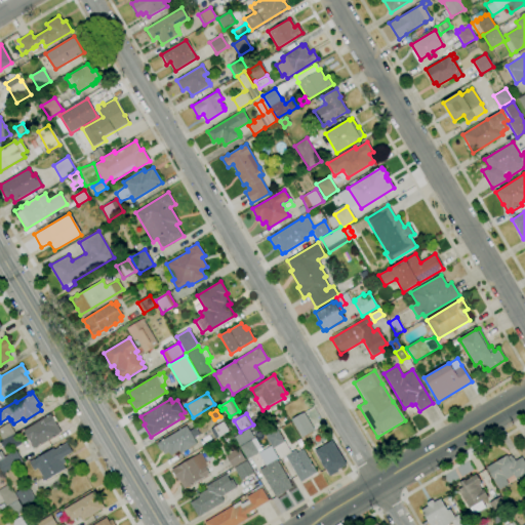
[(301,438),(290,419),(300,413),(301,414),(304,413),(314,430),(311,432),(312,432),(301,438)]
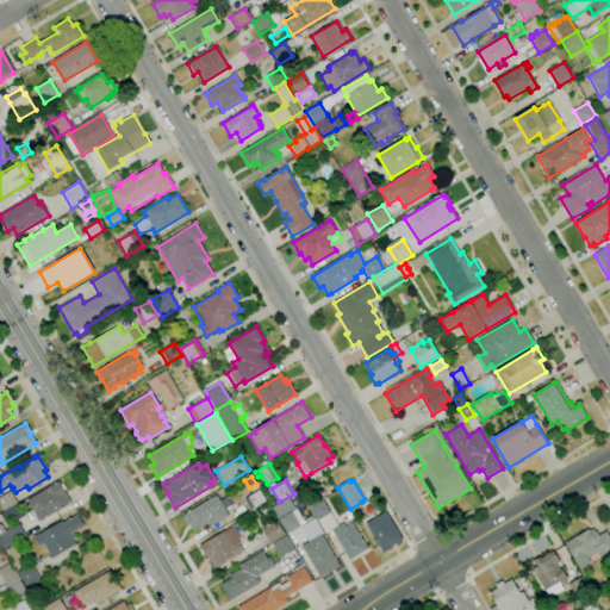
[(38,521),(26,500),(57,481),(64,492),(70,502),(67,504),(68,505),(41,521),(38,521)]
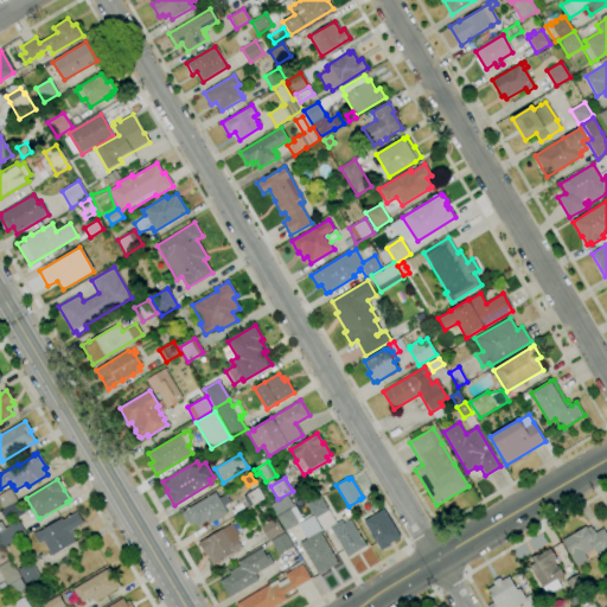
[(249,508),(243,497),(257,487),(264,498),(249,508)]
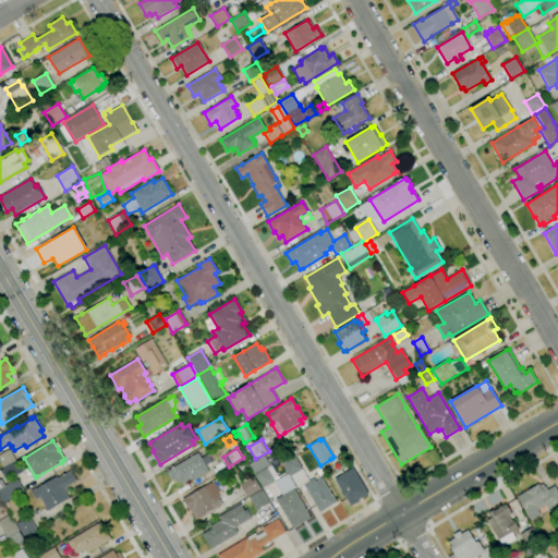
[(2,468),(0,463),(0,453),(9,449),(15,461),(2,468)]
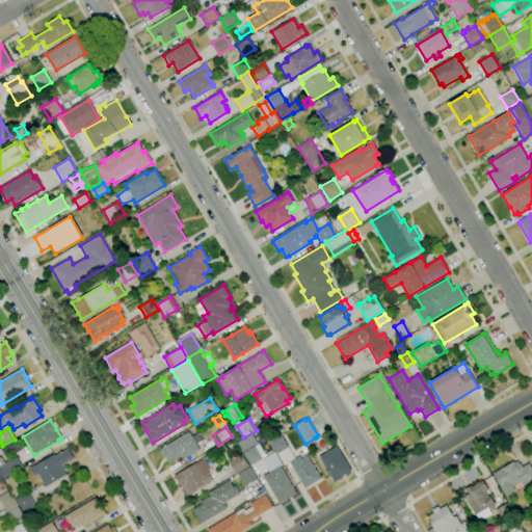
[(173,462),(170,458),(166,460),(163,456),(162,457),(159,451),(160,450),(159,449),(188,431),(198,450),(183,459),(181,457),(173,462)]
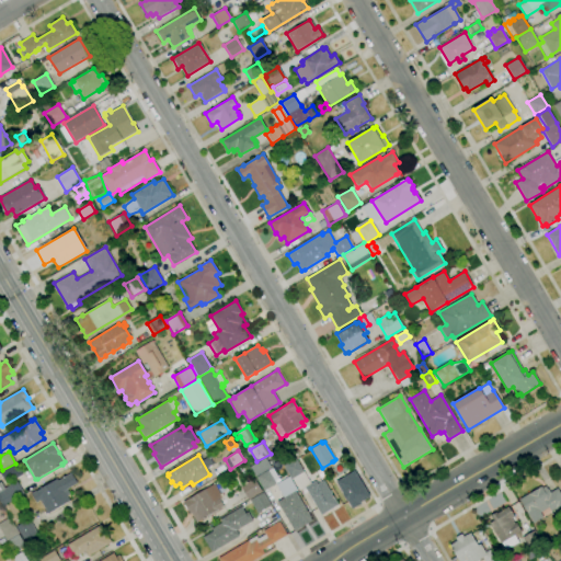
[(299,491),(292,479),(283,466),(295,458),(304,471),(307,469),(315,481),(299,491)]
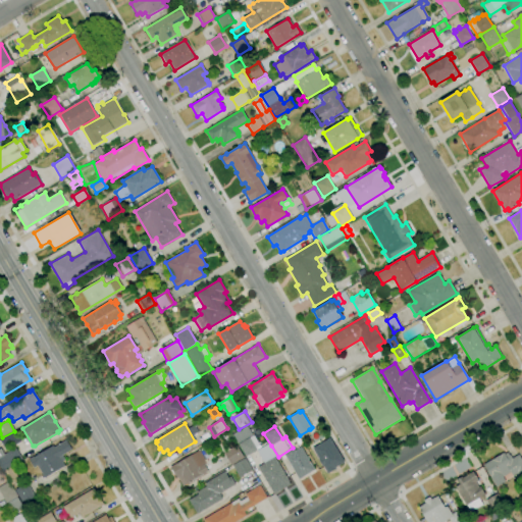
[(2,437),(14,431),(19,438),(7,446),(2,437)]
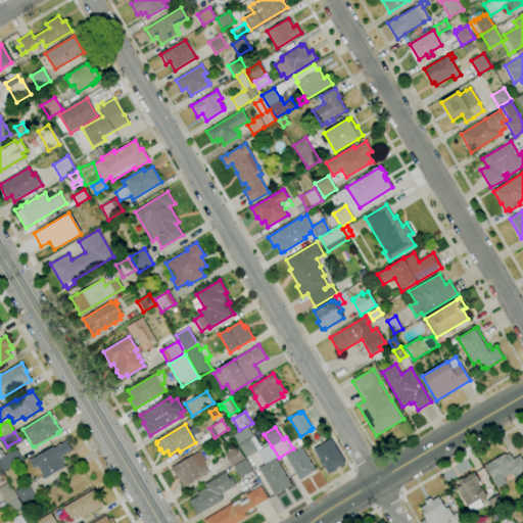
[(246,458),(239,445),(249,438),(257,450),(246,458)]
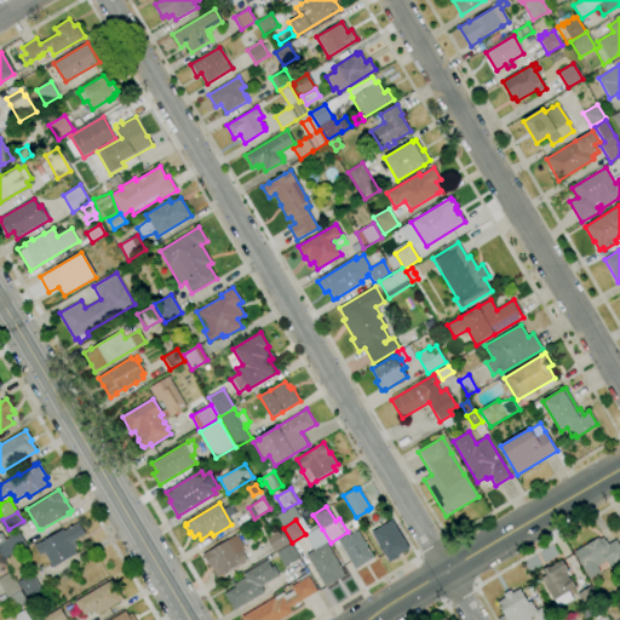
[(390,563),(384,554),(383,554),(378,546),(379,545),(372,533),(392,521),(409,549),(399,556),(400,557),(390,563)]
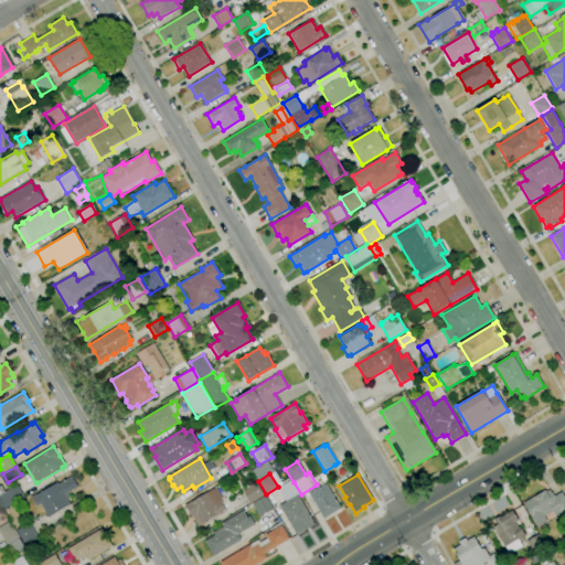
[(46,519),(43,514),(45,513),(40,504),(36,507),(31,497),(35,494),(36,494),(56,482),(55,482),(60,480),(61,483),(71,477),(77,487),(67,493),(70,498),(67,500),(71,504),(49,518),(48,518),(46,519)]
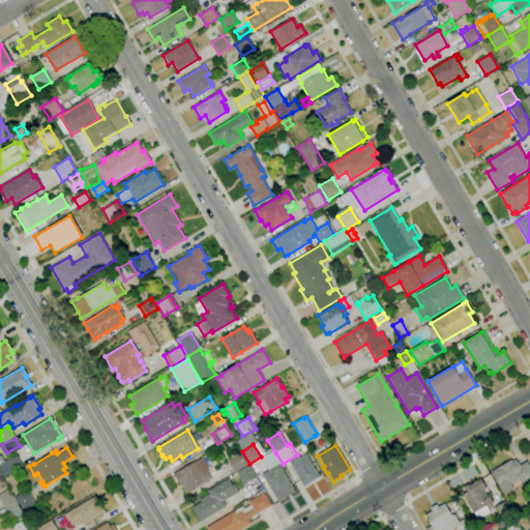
[(278,502),(262,474),(268,470),(261,458),(273,450),(281,463),(278,464),(294,489),(293,489),(295,492),(278,502)]
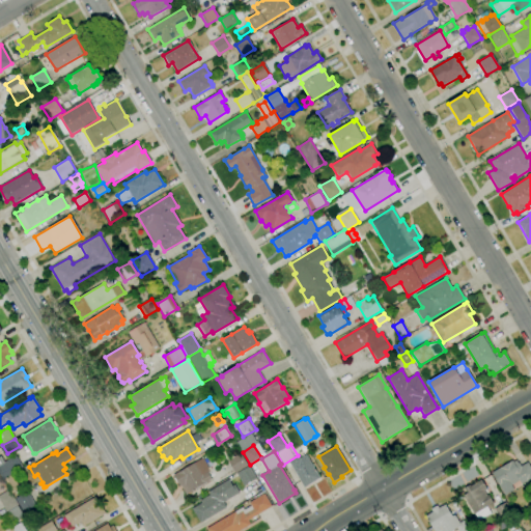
[(235,473),(227,460),(241,452),(248,466),(235,473)]
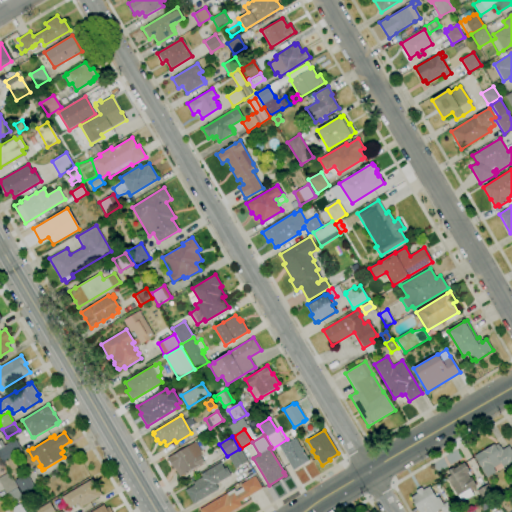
[(0,458),(0,440),(1,440),(4,446),(15,439),(22,451),(3,462),(2,462),(0,458)]
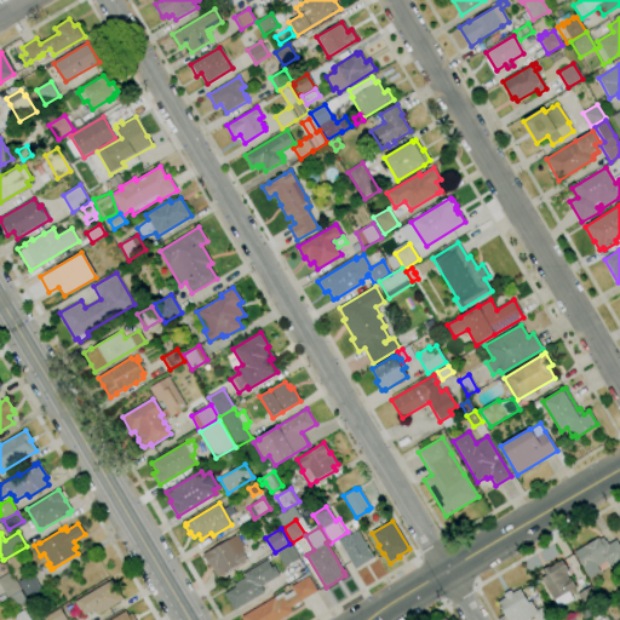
[(355,569),(337,539),(349,532),(351,535),(357,532),(373,558),(355,569)]
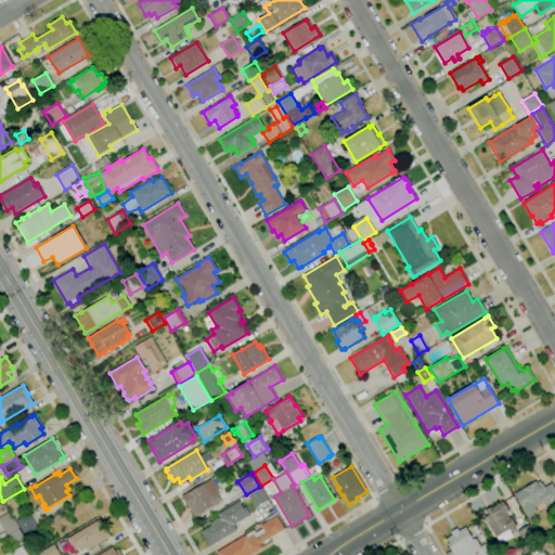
[(194,517),(190,508),(189,508),(181,497),(211,478),(220,492),(217,494),(221,501),(194,517)]
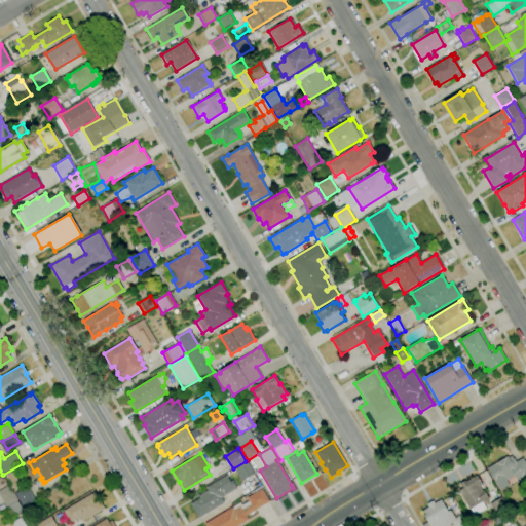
[(500,491),(494,481),(487,468),(495,463),(508,456),(509,457),(511,456),(513,459),(514,458),(516,462),(522,458),(525,464),(525,479),(522,482),(521,480),(518,482),(517,480),(516,480),(514,476),(506,481),(510,485),(500,491)]
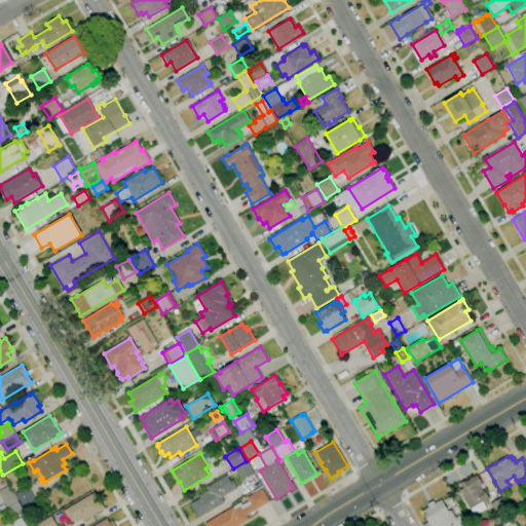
[(241,481),(234,470),(247,461),(254,474),(241,481)]
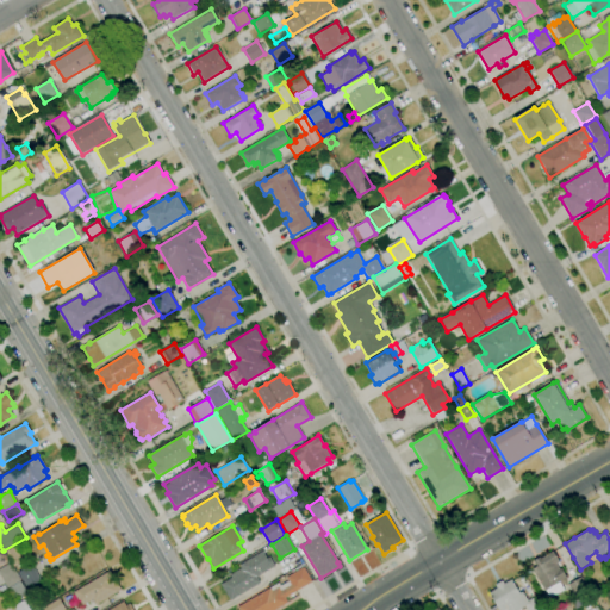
[(10,562),(4,552),(13,546),(23,561),(13,567),(10,562)]
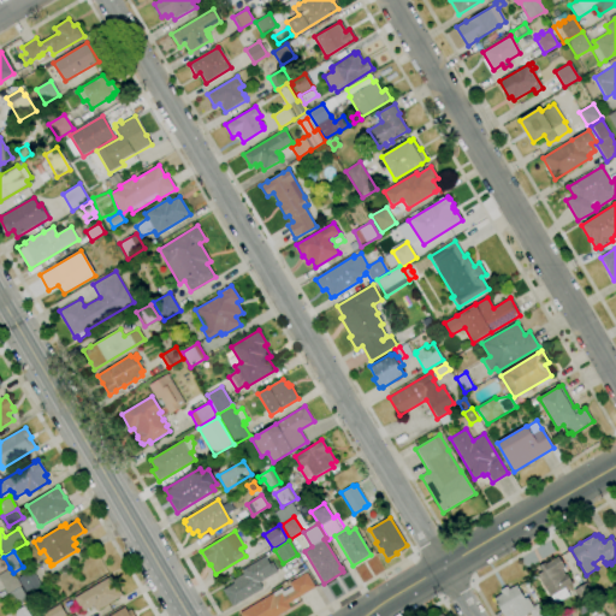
[(232,606),(223,591),(234,584),(231,581),(243,574),(241,570),(265,556),(270,563),(272,562),(278,572),(259,582),(262,588),(232,606)]
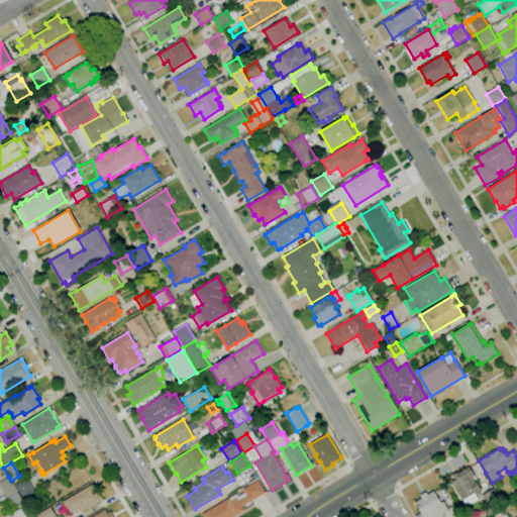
[(466,507),(461,501),(450,483),(454,480),(451,476),(457,472),(457,474),(468,468),(474,477),(472,479),(474,483),(476,482),(480,490),(474,494),(478,500),(466,507)]
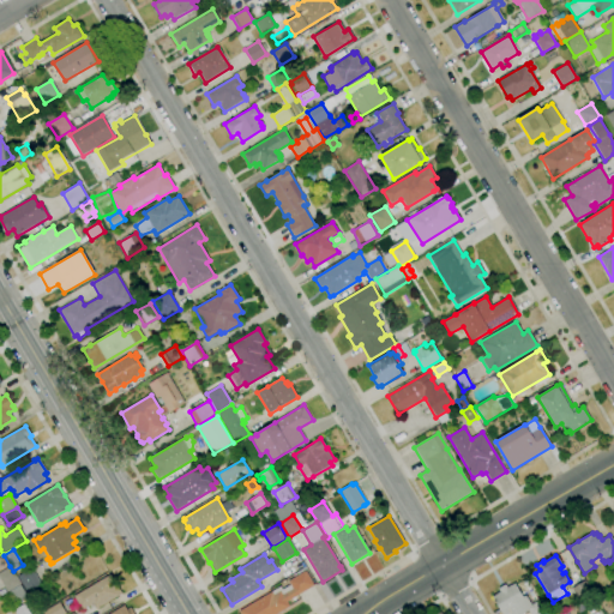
[(13,571),(20,584),(7,591),(0,579),(0,572),(10,566),(13,571)]
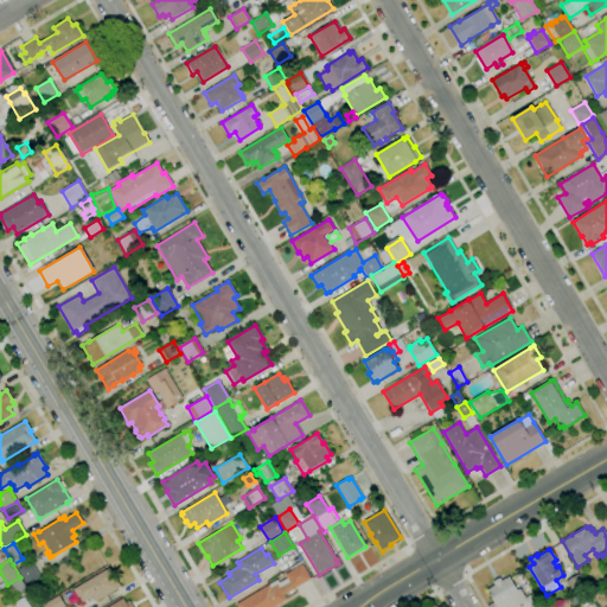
[(26,586),(17,570),(31,562),(40,577),(26,586)]
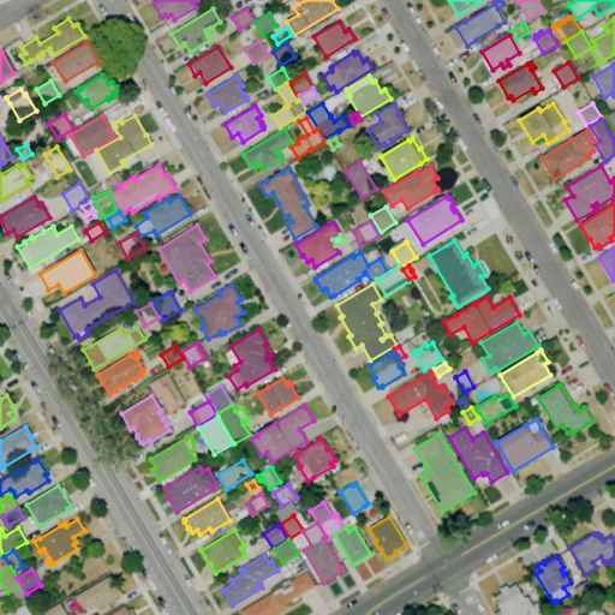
[(240,614),(239,613),(280,587),(282,591),(291,586),(288,583),(305,572),(315,586),(287,603),(290,608),(276,614),(240,614)]
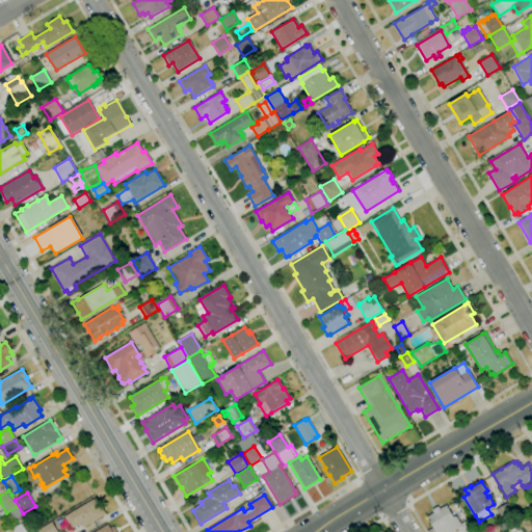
[(71,529),(63,516),(96,498),(105,514),(83,528),(81,525),(77,527),(77,525),(71,529)]
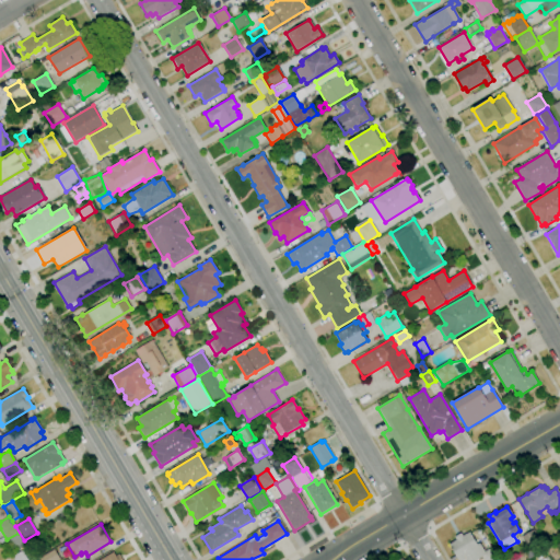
[(529,550),(521,537),(534,529),(541,543),(529,550)]
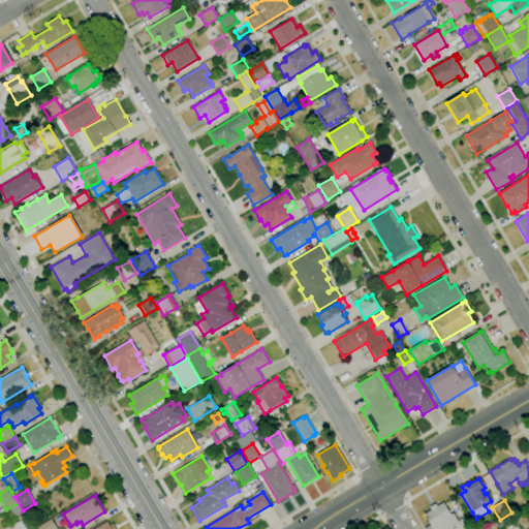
[(457,528),(456,526),(450,528),(432,528),(424,515),(431,510),(429,507),(435,503),(437,506),(443,502),(450,515),(453,514),(458,521),(464,517),(469,525),(471,528),(457,528)]
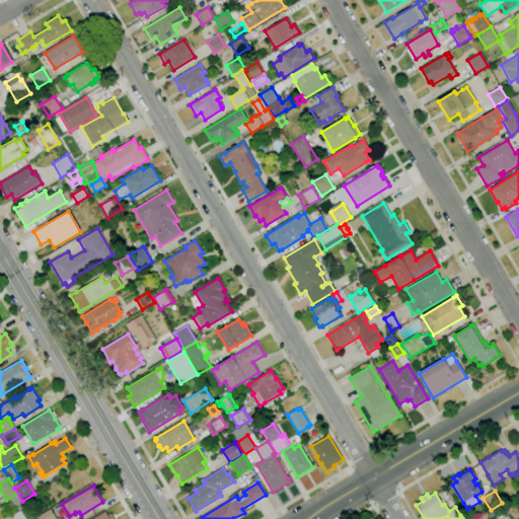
[(13,511),(7,500),(17,495),(23,506),(13,511)]
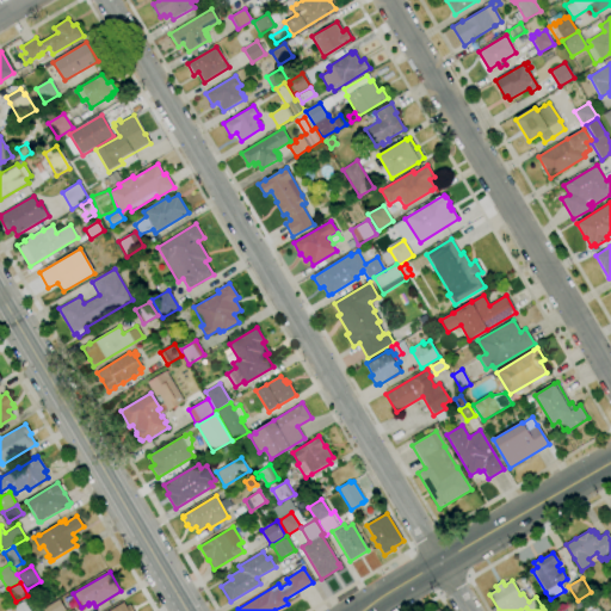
[(44,610),(43,609),(59,599),(66,610),(44,610)]
